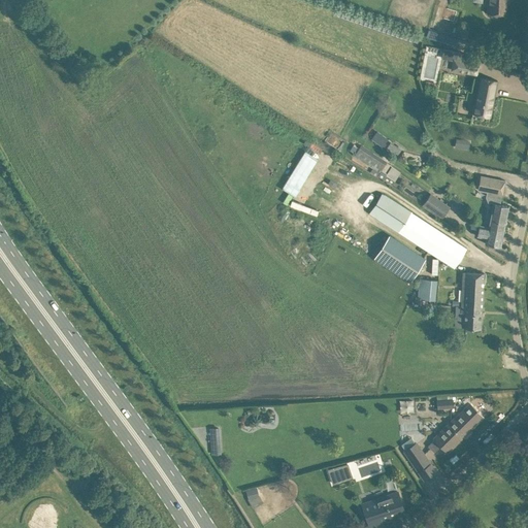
[(487,0),(487,12),(505,14),(506,0),(487,0)]
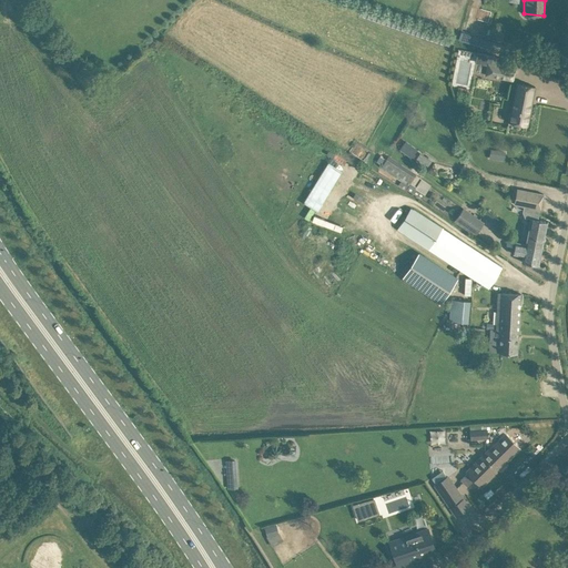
[(486,74),(513,80),(515,69),(488,64),(486,74)]
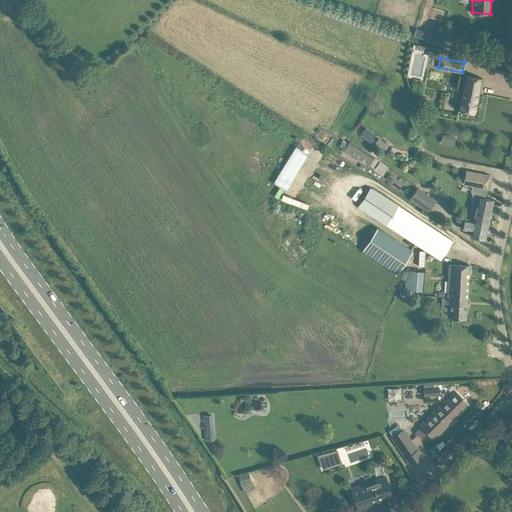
[(482,78),(465,75),(460,100),(459,99),(457,110),(475,113),(482,78)]
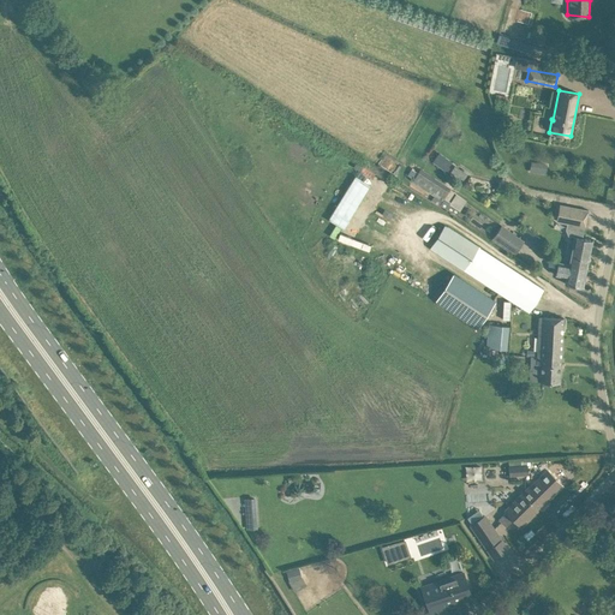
[(530,172),(545,174),(548,163),(531,161),(530,172)]
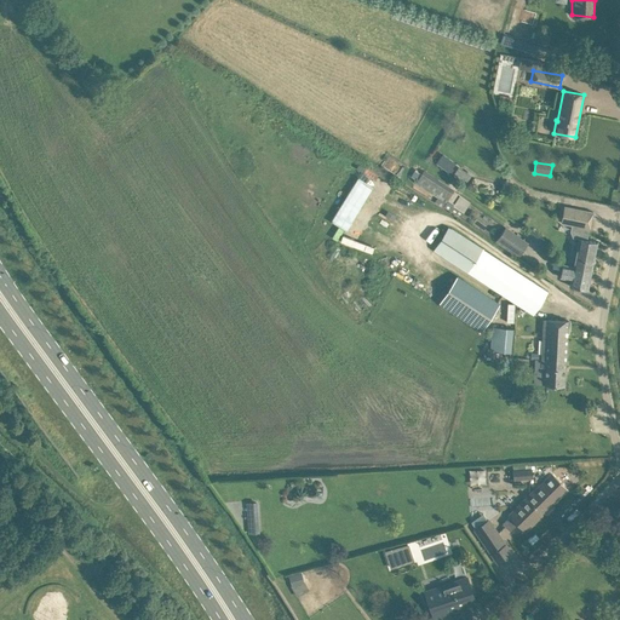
[(455,167),(451,174),(464,183),(469,177),(455,167)]
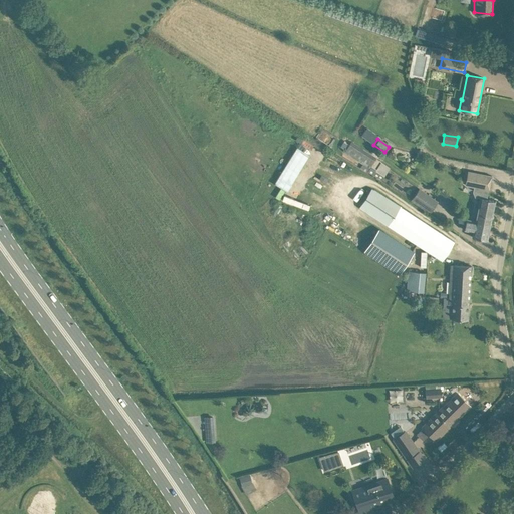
[(362,164),(361,166),(381,180),(390,168),(381,162),(376,170),(371,166),(376,159),(351,143),(345,153),(362,164)]
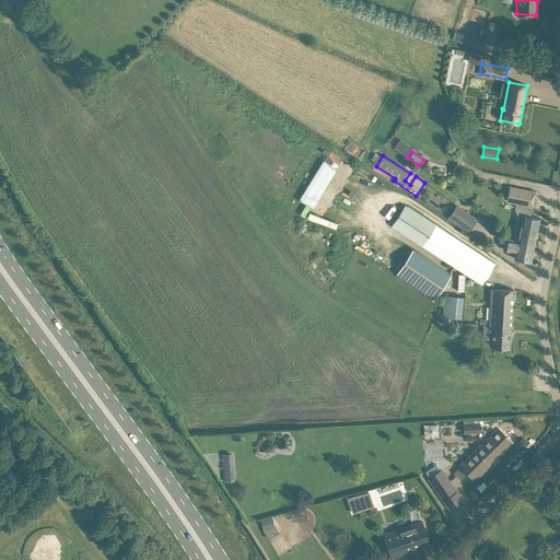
[(324,160),(300,199),(313,208),(338,168),(324,160)]
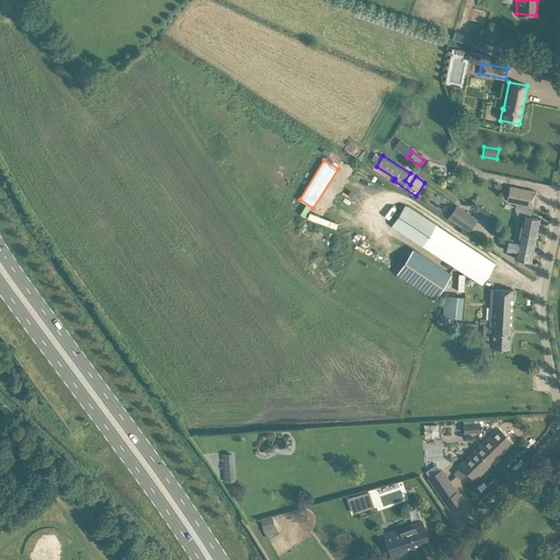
[(536,191),(510,186),(506,201),(516,203),(532,207),(533,207),(536,191)]
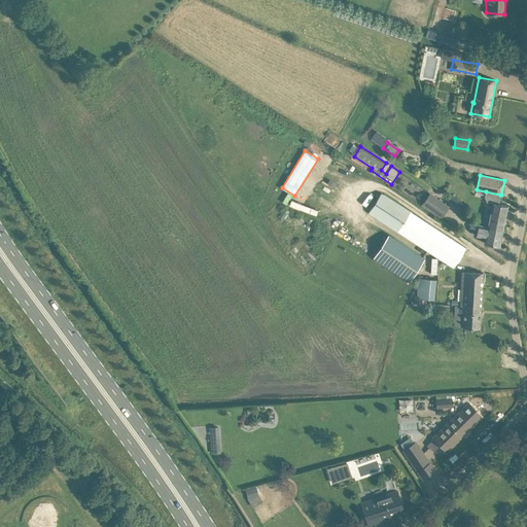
[(488,225),(488,226),(502,230),(507,206),(499,204),(500,195),(486,191),(485,197),(487,202),(492,203),(488,225)]
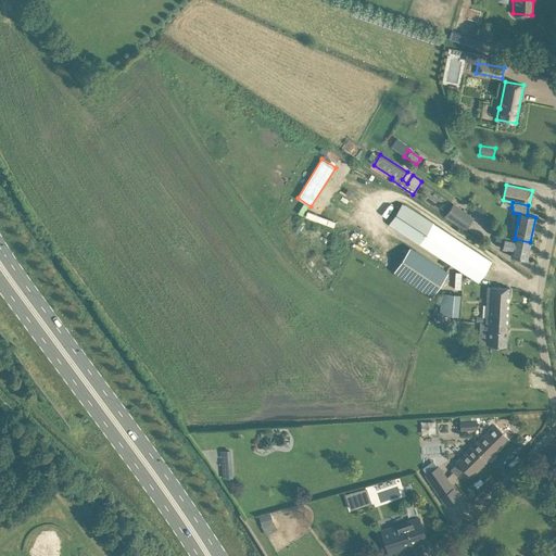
[(389,223),(478,282),(492,262),(402,203),(389,223)]
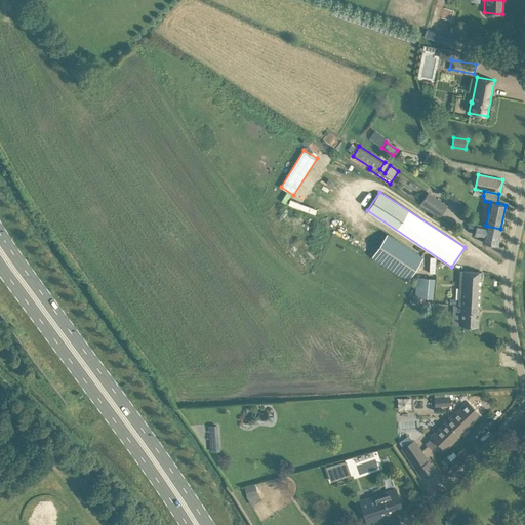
[(448,206),(427,193),(421,202),(442,215),(448,206)]
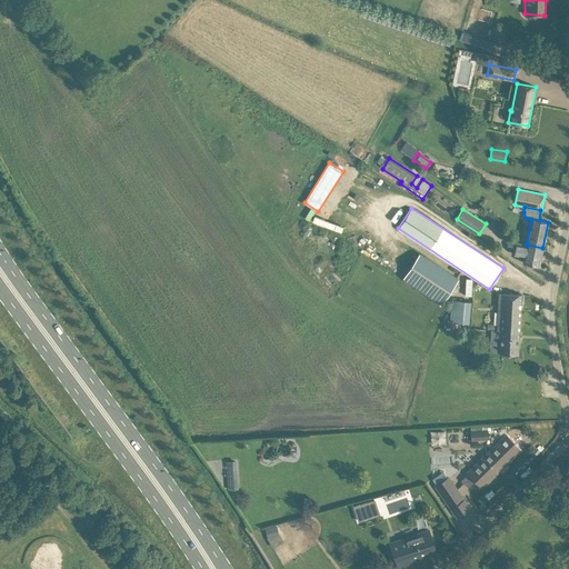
[(527,245),(527,243),(517,241),(515,255),(523,257),(522,262),(539,266),(542,248),(527,245)]
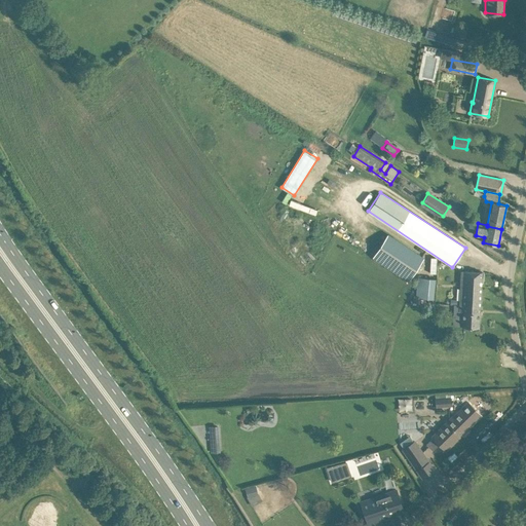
[(388,233),(372,257),(408,280),(424,257),(388,233)]
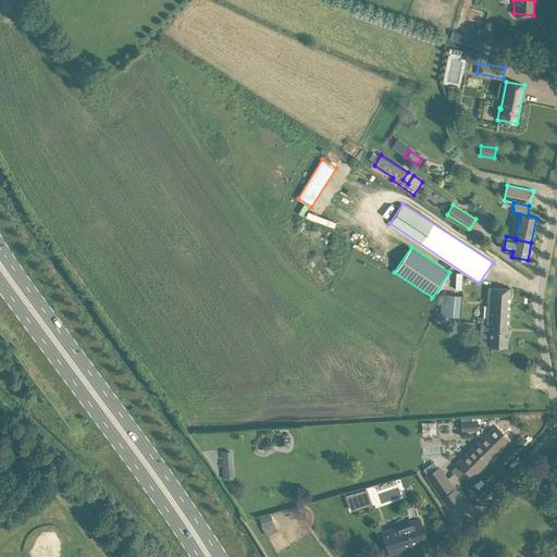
[(490,338),(481,337),(480,345),(490,345),(490,346),(507,346),(510,287),(489,286),(486,322),(486,329),(490,330),(490,338)]
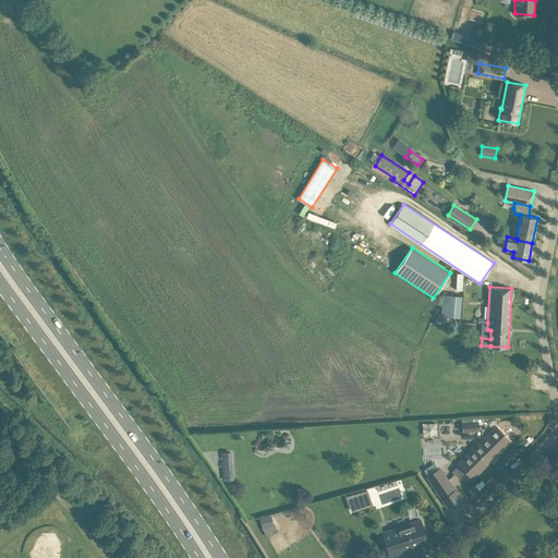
[(443,294),(440,316),(459,318),(461,296),(443,294)]
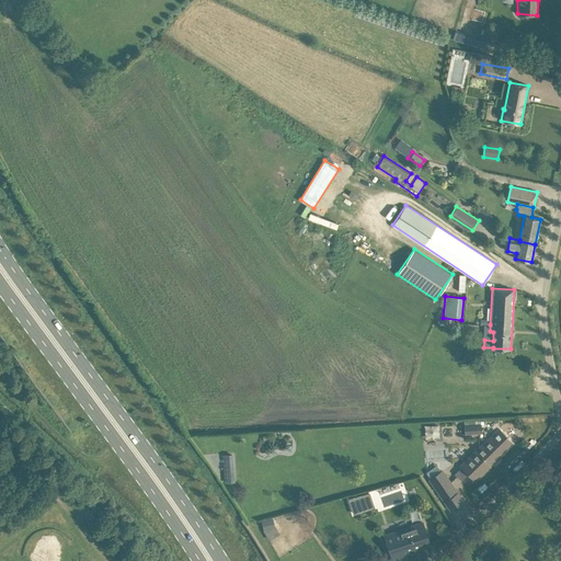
[(480,420),(464,421),(465,426),(464,426),(465,434),(481,432),(480,420)]
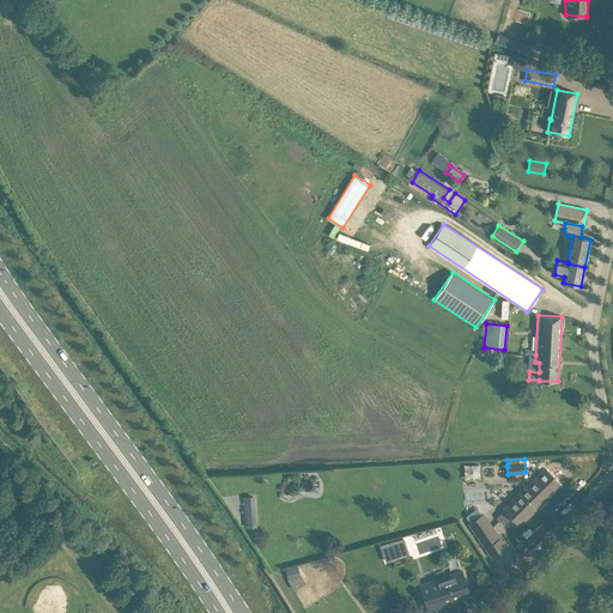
[(560,484),(545,467),(504,509),(504,510),(497,517),(504,525),(513,517),(520,525),(560,484)]
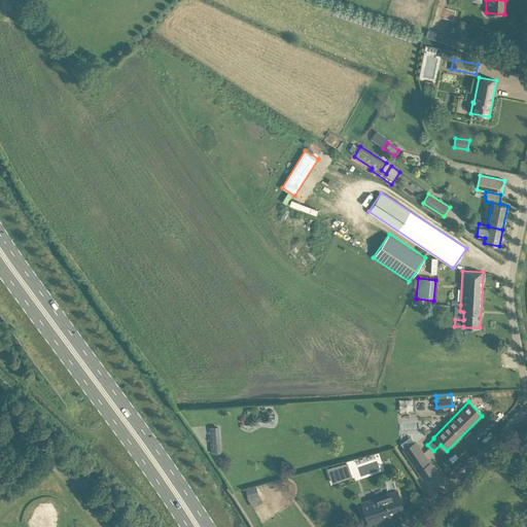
[(220,425),(209,426),(210,453),(221,452),(220,425)]
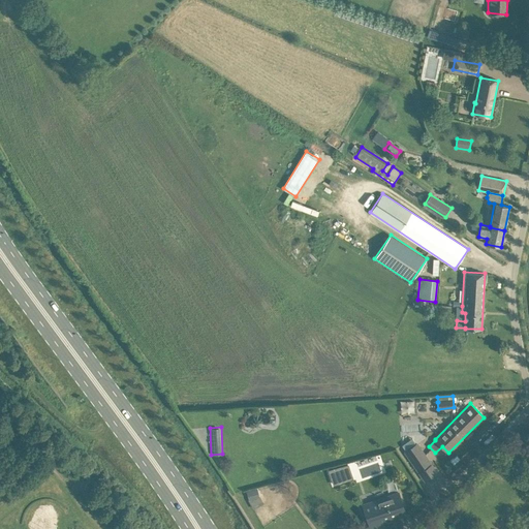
[(411,438),(402,445),(405,450),(404,452),(417,471),(431,462),(417,442),(415,443),(411,438)]
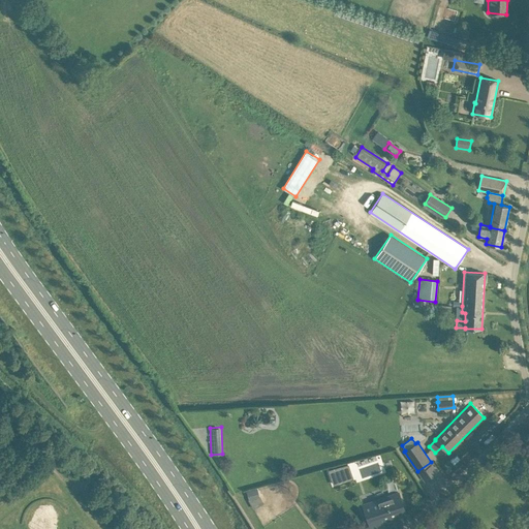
[(362,458),(350,460),(352,474),(364,473),(362,458)]
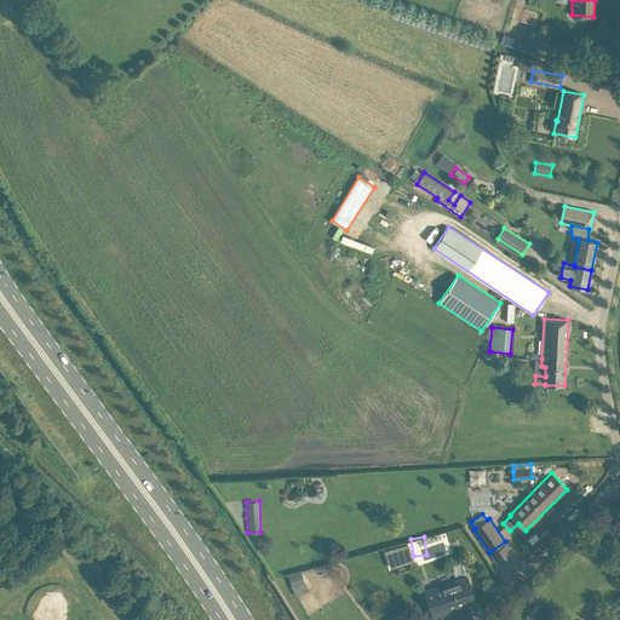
[(408,544),(384,551),(390,569),(414,561),(408,544)]
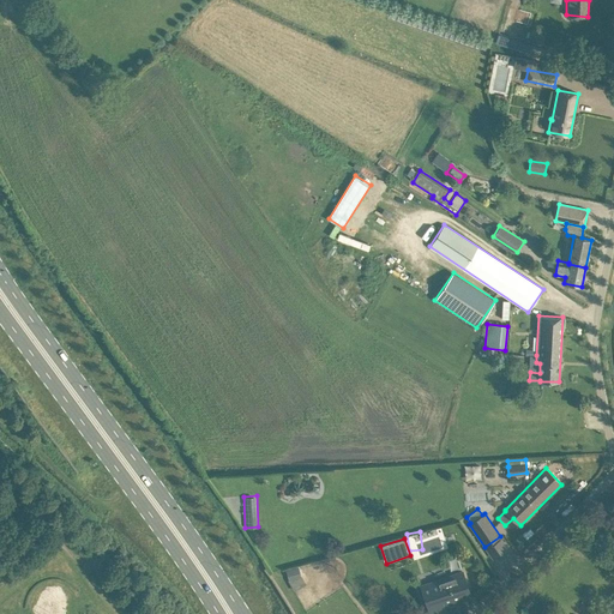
[(299,566),(286,570),(289,579),(301,576),(299,566)]
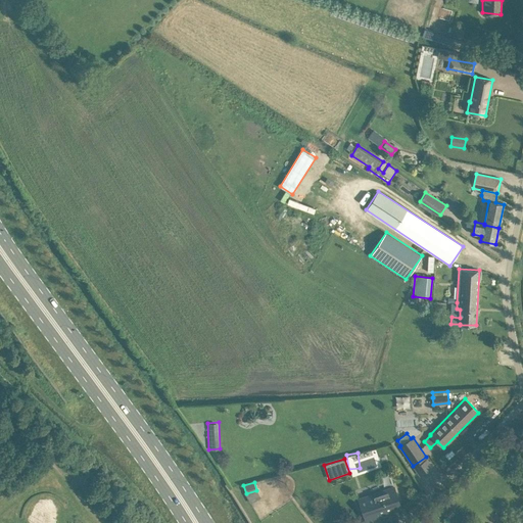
[(401,509),(393,487),(359,498),(366,521),(401,509)]
